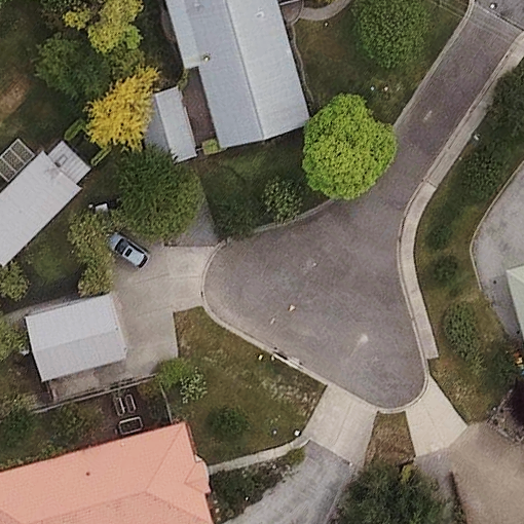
[(273,0),(163,0),(210,154),(311,123),(273,0)]
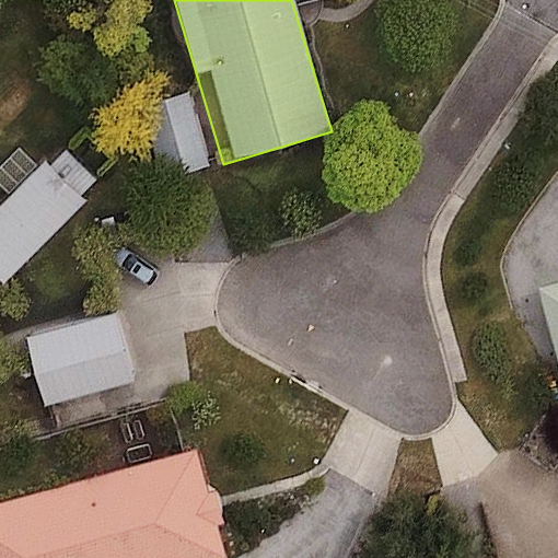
[(0,279),(8,286),(91,201),(45,157),(0,201),(0,279)]
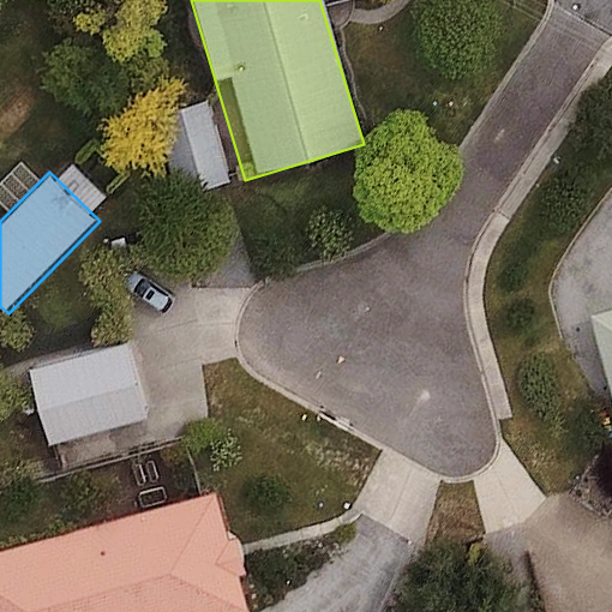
[(611,309),(591,315),(611,389),(611,309)]
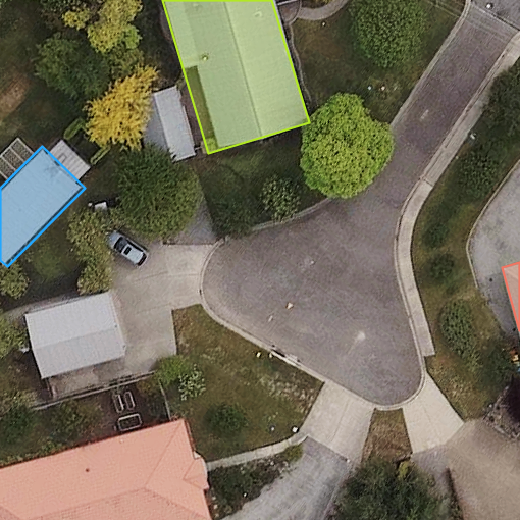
[(109,290),(23,316),(44,383),(131,357),(109,290)]
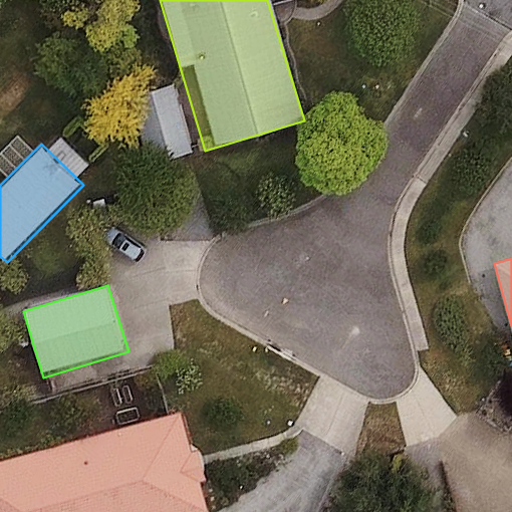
[(180,413),(0,461),(0,511),(206,511),(180,413)]
